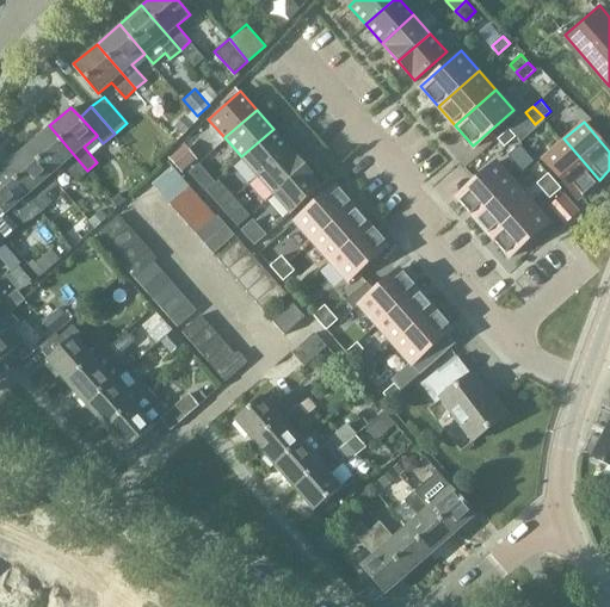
[(87,171),(49,125),(26,146),(51,175),(63,165),(76,180),(87,171)]
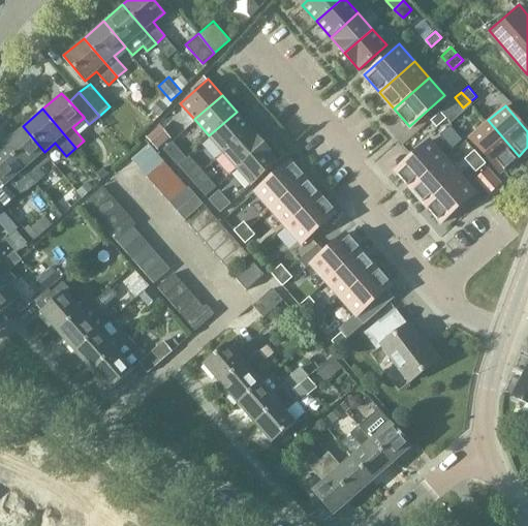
[(431,119),(436,126),(446,117),(440,111),(431,119)]
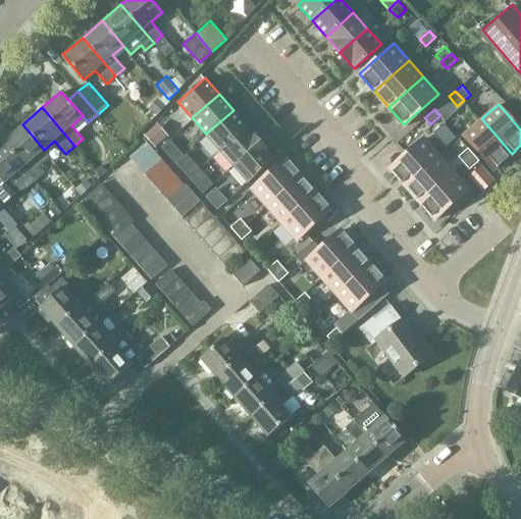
[(220,150),(247,125),(233,110),(206,134),(220,150)]
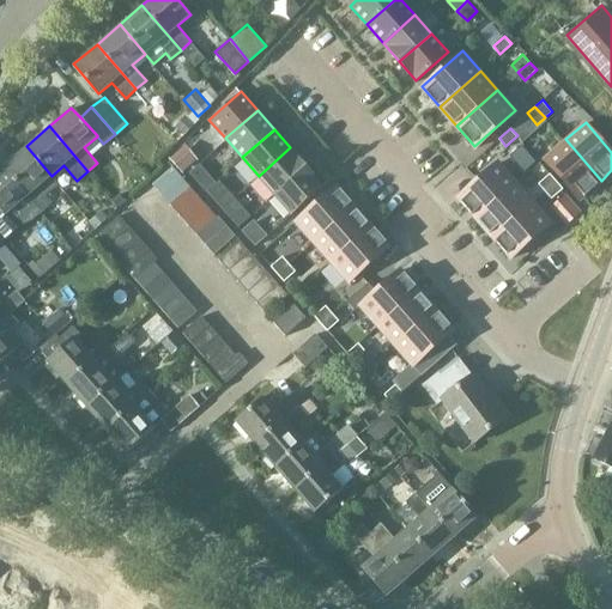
[(175,150),(188,164),(206,150),(193,134),(175,150)]
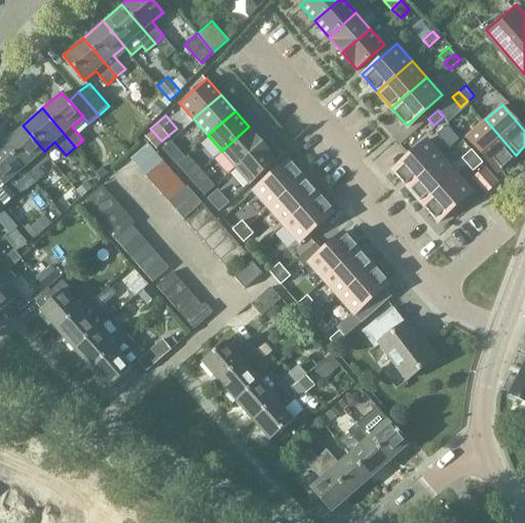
[(485,119),(467,135),(498,171),(516,155),(485,119)]
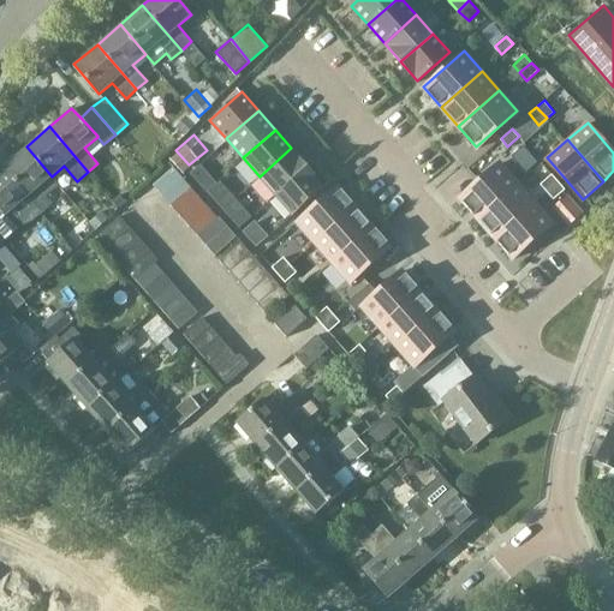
[(522,143),(511,153),(525,171),(537,162),(522,143)]
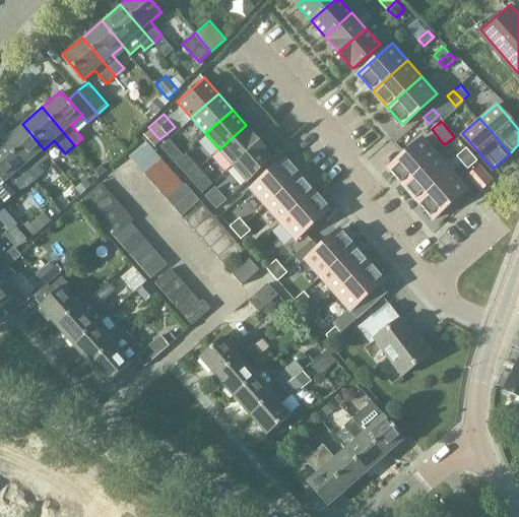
[(44,149),(22,124),(3,140),(36,179),(45,172),(33,157),(44,149)]
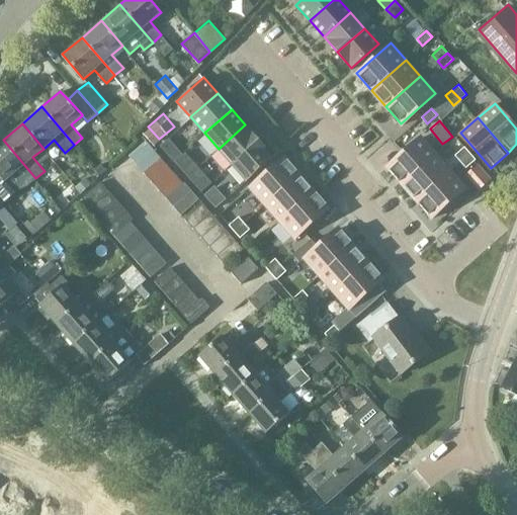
[(232,164),(259,141),(245,124),(219,149),(232,164)]
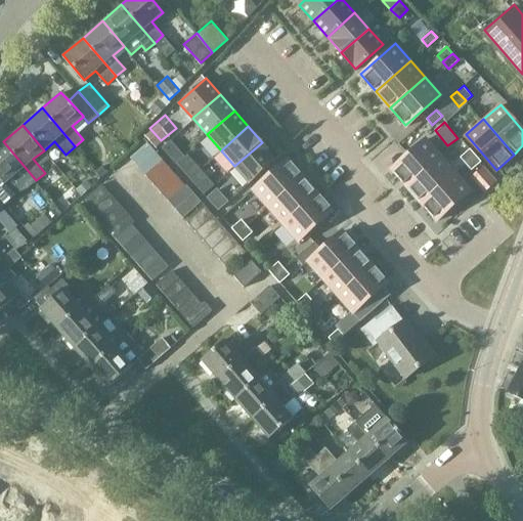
[(391,168),(405,185),(441,155),(426,137),(391,168)]
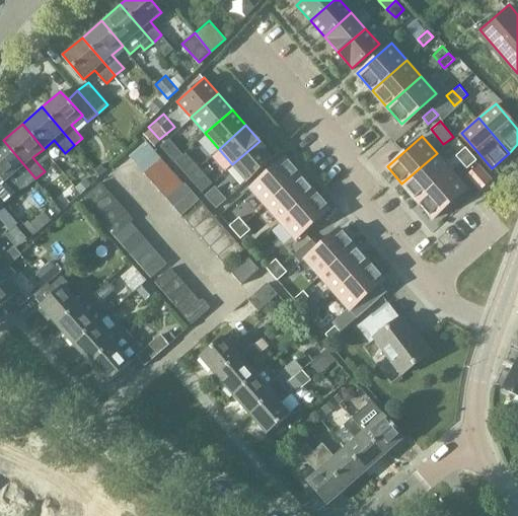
[(160,145),(174,160),(182,153),(168,138),(160,145)]
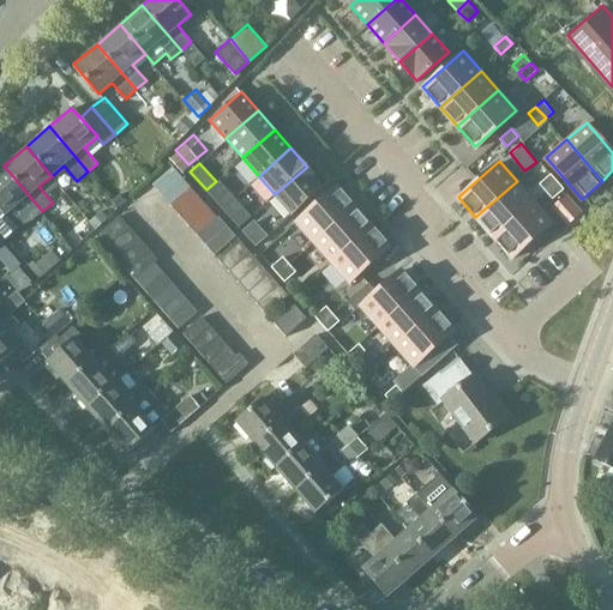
[(42,211),(4,165),(0,168),(0,231),(5,237),(17,227),(6,215),(18,204),(32,219),(42,211)]
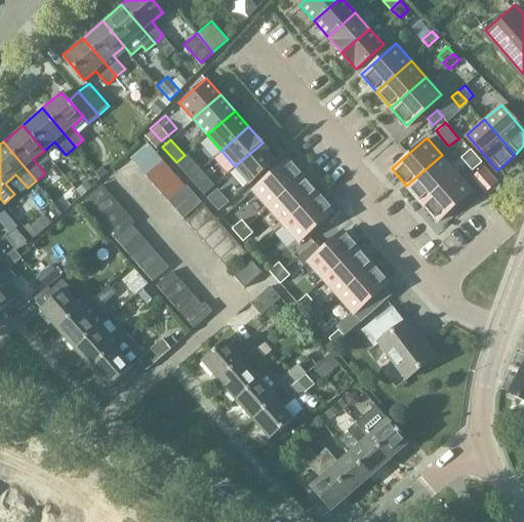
[(138,165),(155,151),(148,142),(130,157),(138,165)]
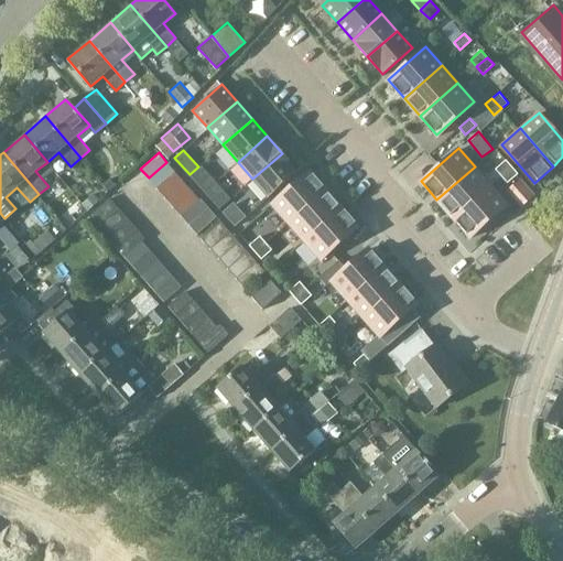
[(268,196),(298,170),(282,153),(252,179),(268,196)]
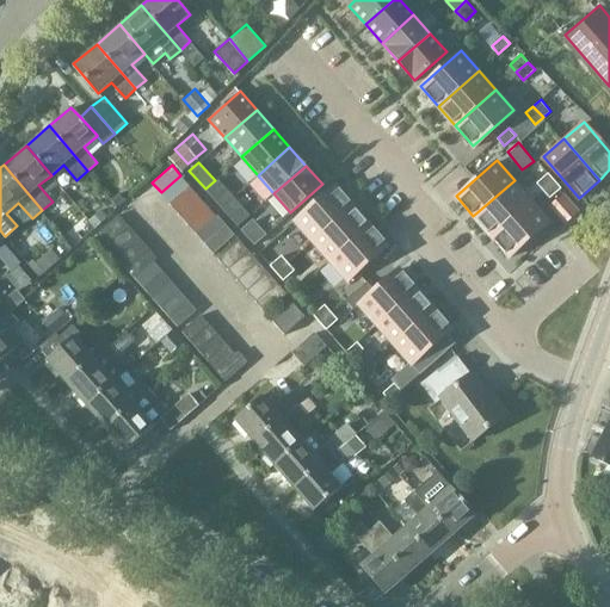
[(555,179),(548,172),(536,181),(543,190),(555,179)]
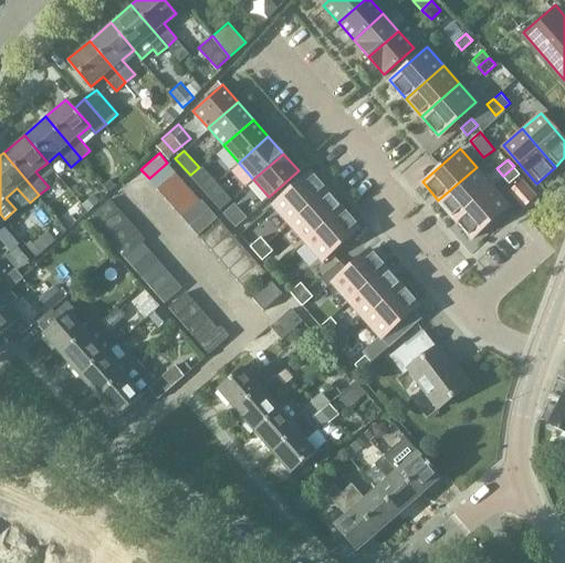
[(157,188),(176,171),(167,163),(149,178),(157,188)]
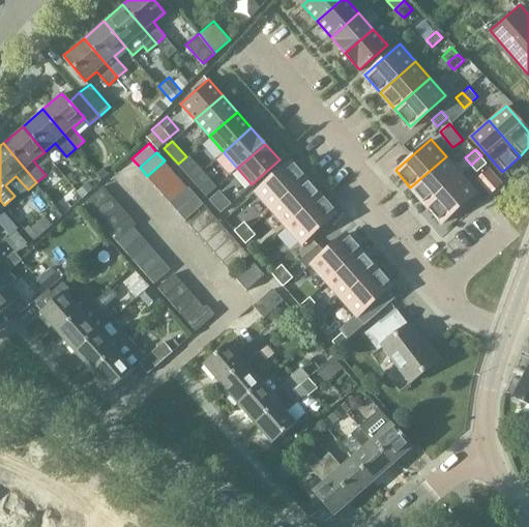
[(193,179),(203,170),(188,154),(179,164),(193,179)]
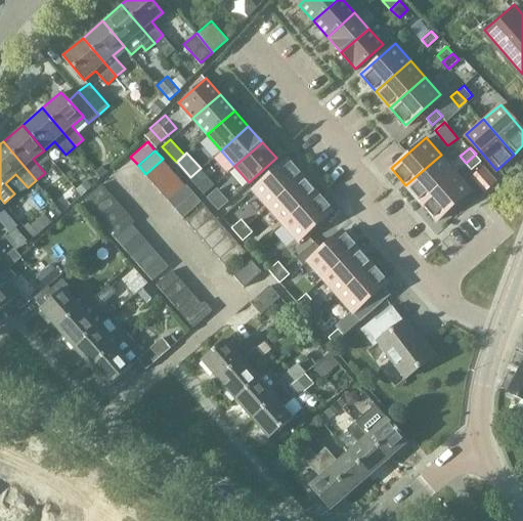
[(476,154),(466,163),(472,169),(481,161),(476,154)]
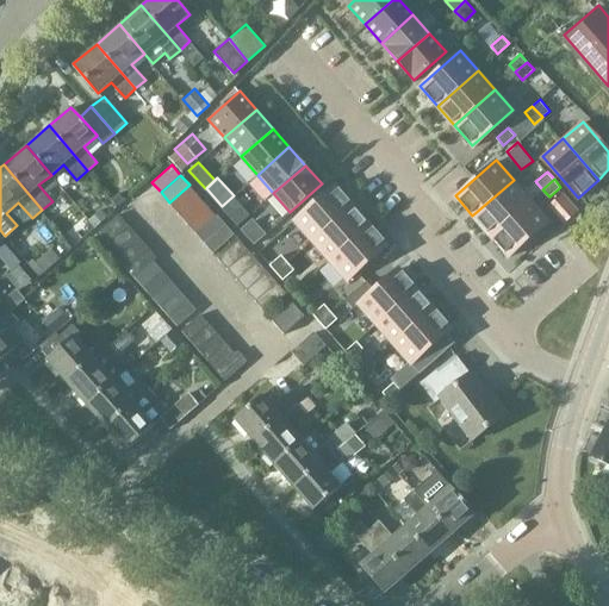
[(472,216),(490,236),(530,200),(514,180),(472,216)]
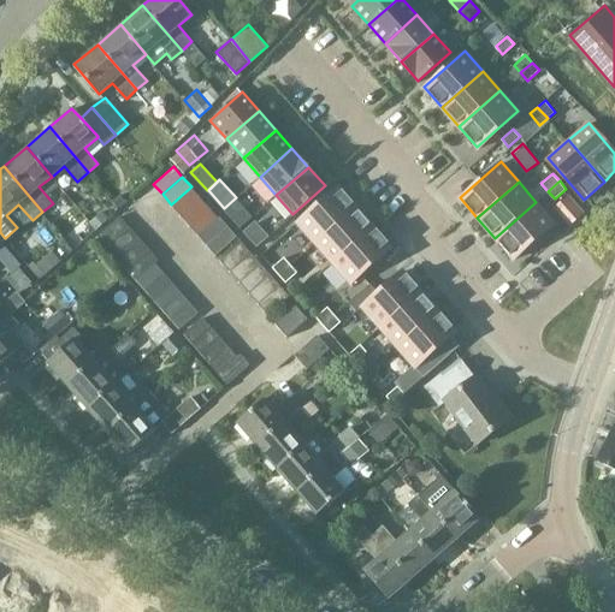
[(338,185),(296,223),(314,243),(356,206),(338,185)]
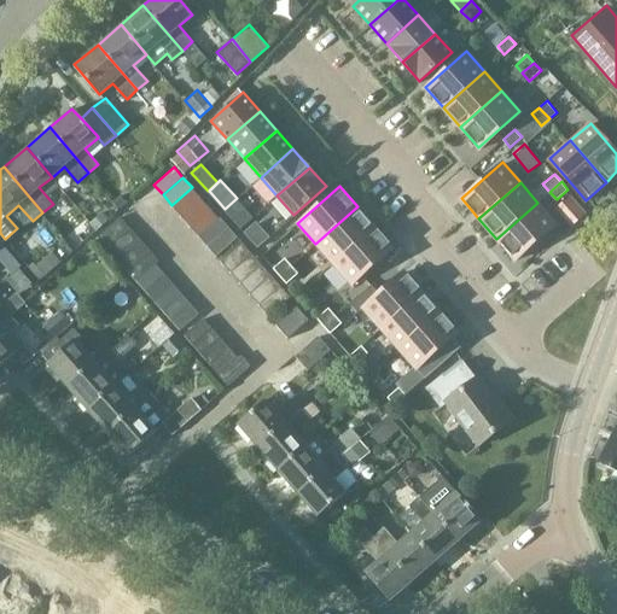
[(180,215),(201,197),(192,187),(172,205),(180,215)]
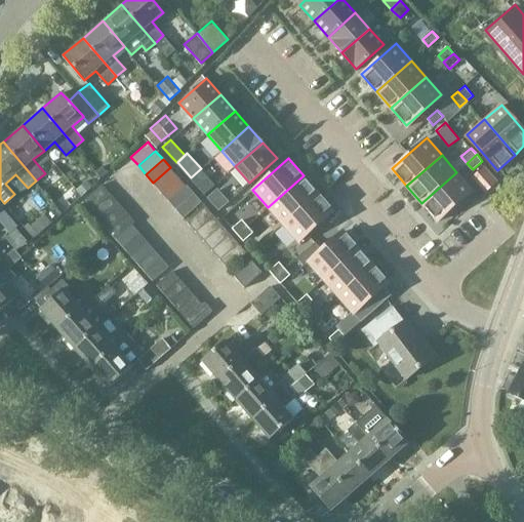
[(161,191),(178,176),(170,167),(153,183),(161,191)]
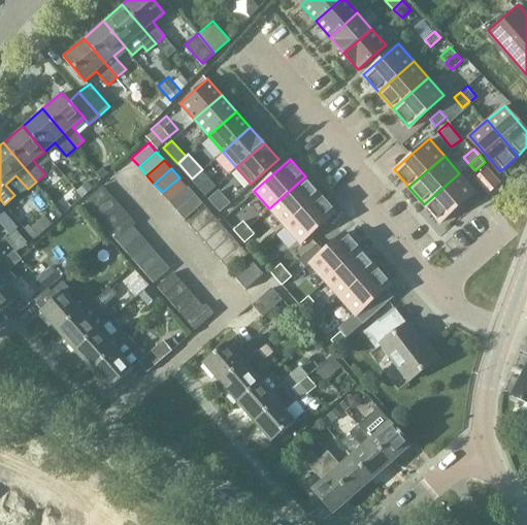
[(192,178),(205,194),(216,185),(202,169),(192,178)]
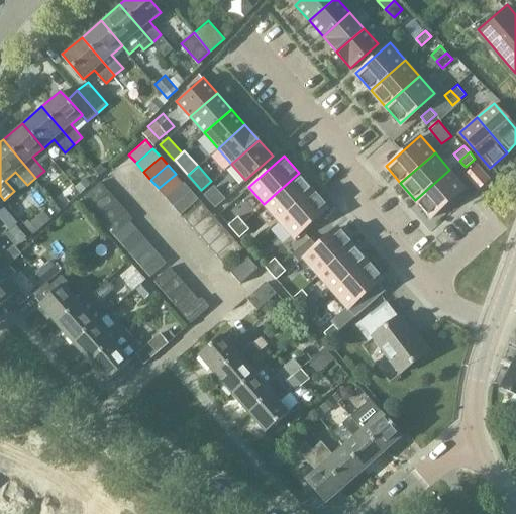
[(415,200),(429,217),(465,187),(449,170),(415,200)]
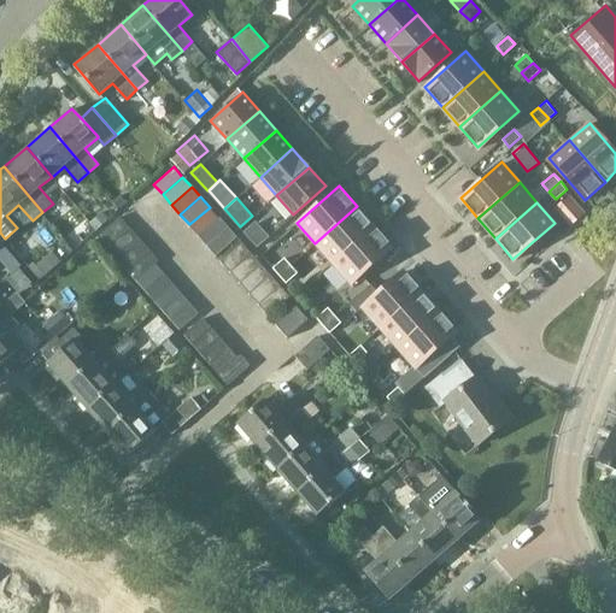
[(357,206),(315,243),(333,263),(374,225),(357,206)]
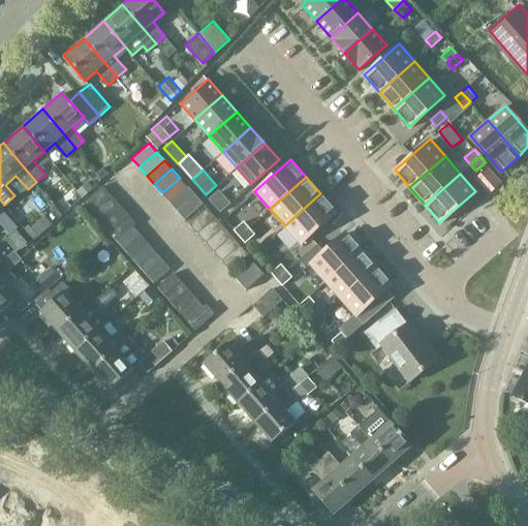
[(169,202),(187,186),(180,178),(162,192),(169,202)]
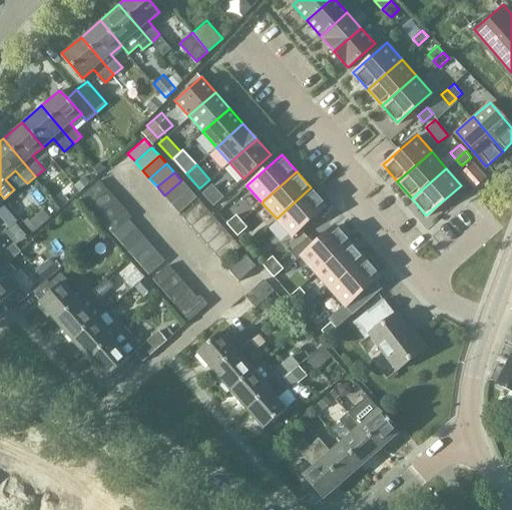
[(90,180),(85,174),(74,184),(79,190),(90,180)]
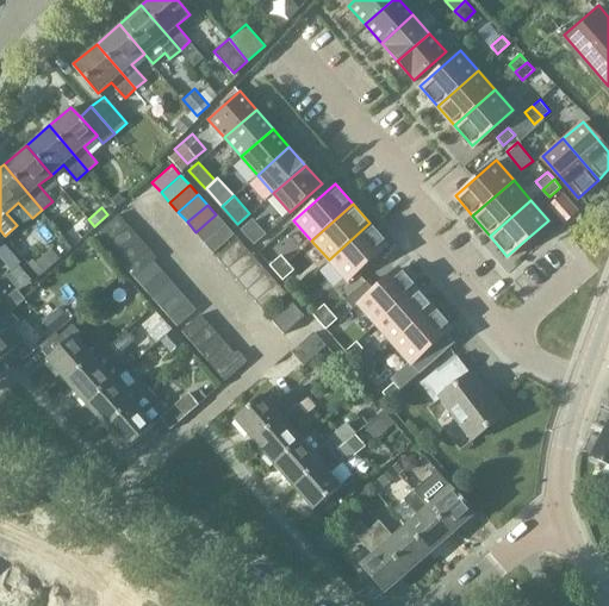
[(105,243),(129,222),(119,211),(95,232),(105,243)]
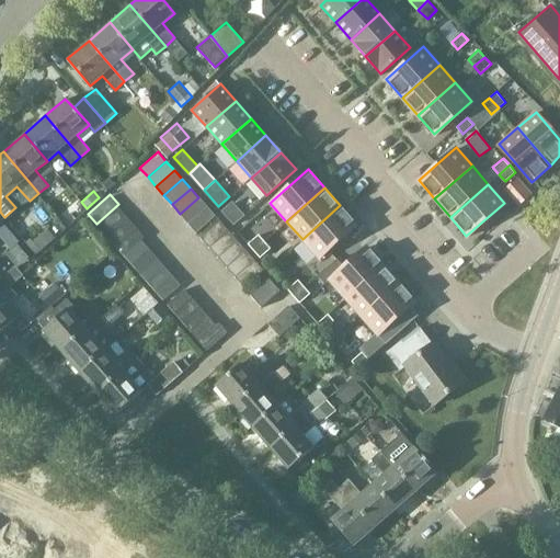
[(187,223),(206,206),(198,197),(180,214),(187,223)]
